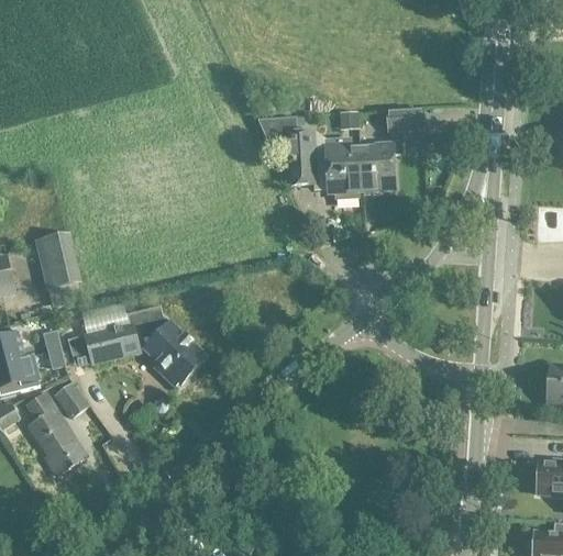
[(388,131),(426,129),(424,107),(386,109),(388,131)]
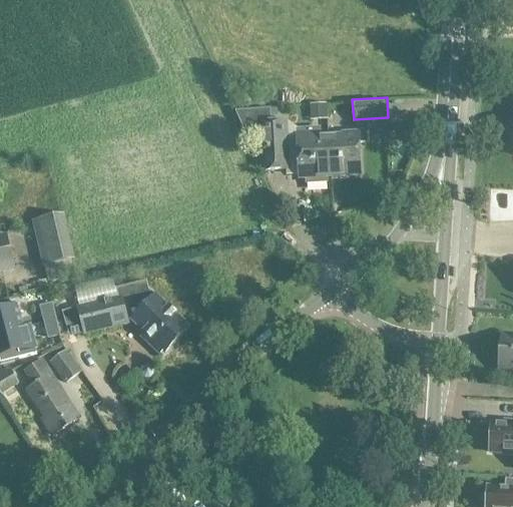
[(291,167),(288,117),(271,118),(270,105),(235,108),(245,130),(261,129),(264,169),(291,167)]
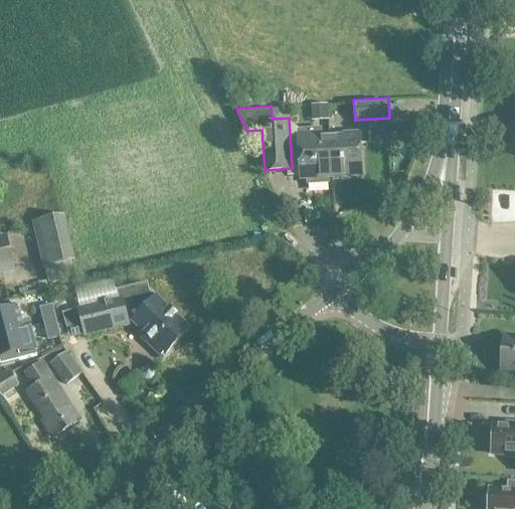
[(362,173),(360,129),(344,130),(344,132),(338,132),(338,135),(330,136),(331,174),(362,173)]
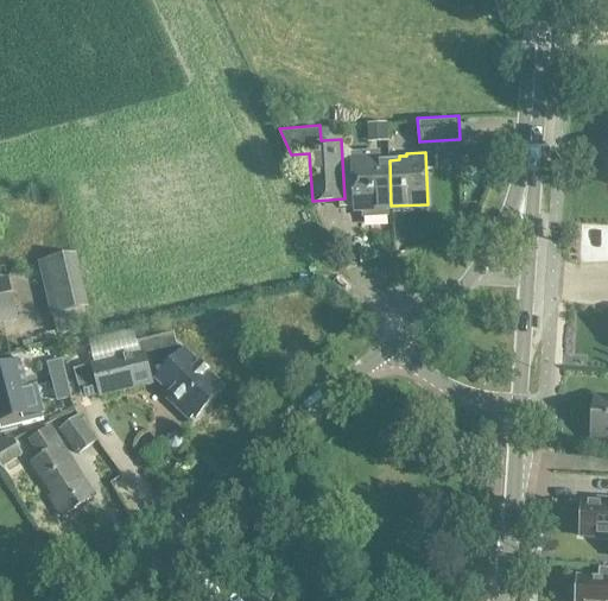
[(390,160),(379,162),(379,153),(352,156),(354,208),(391,206),(390,160)]
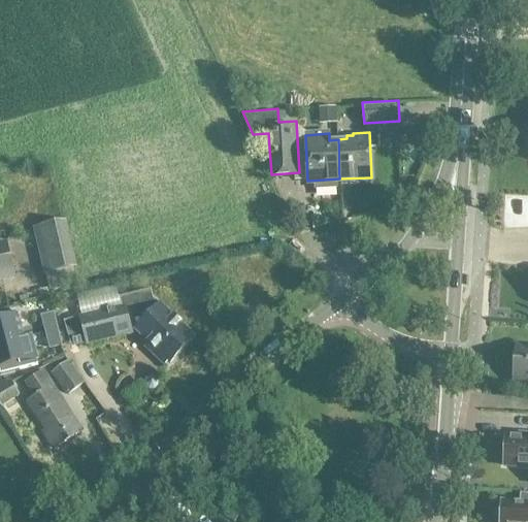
[(76,263),(66,217),(33,224),(43,270),(76,263)]
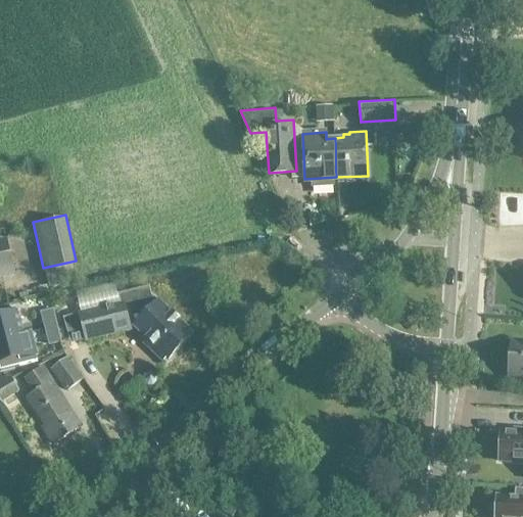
[(7,237),(0,238),(0,273),(15,269),(7,237)]
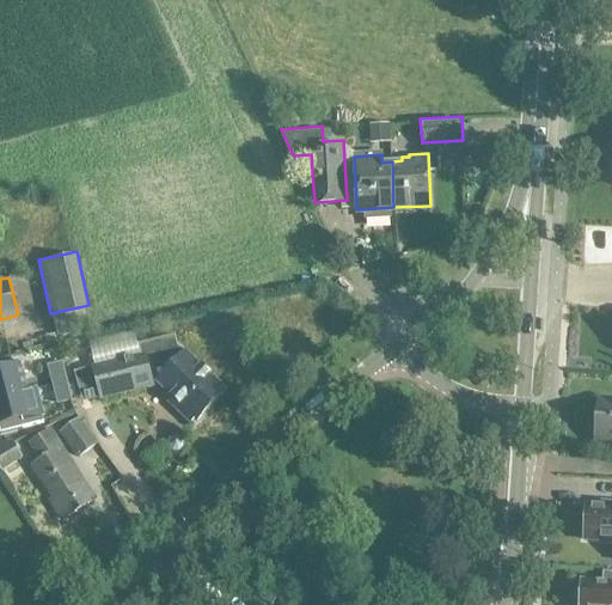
[(226,386),(179,341),(175,346),(172,331),(173,331),(172,330),(130,340),(132,341),(133,341),(135,349),(140,349),(145,371),(178,404),(173,408),(187,420),(190,416),(194,419),(226,386)]
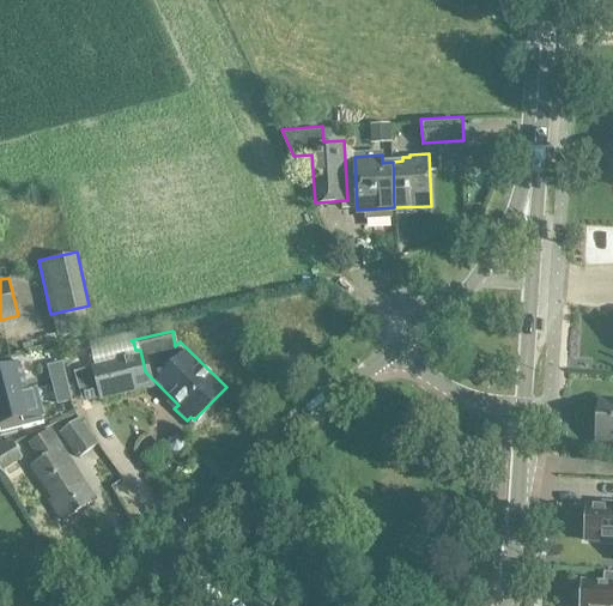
[(146,382),(145,371),(140,350),(135,350),(87,361),(95,393),(146,382)]
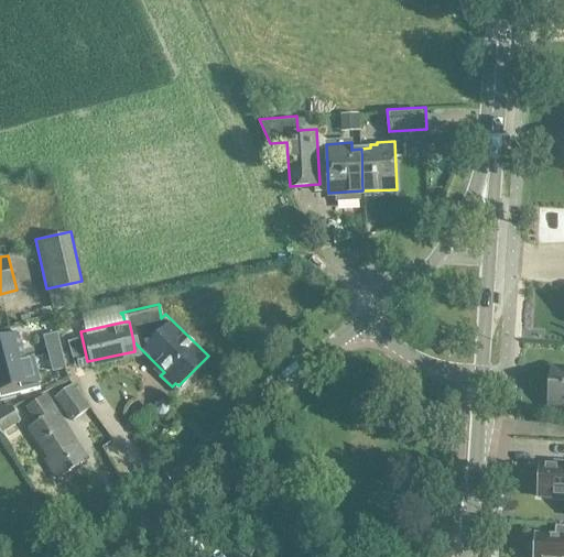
[(0,363),(24,357),(17,328),(0,331),(0,363)]
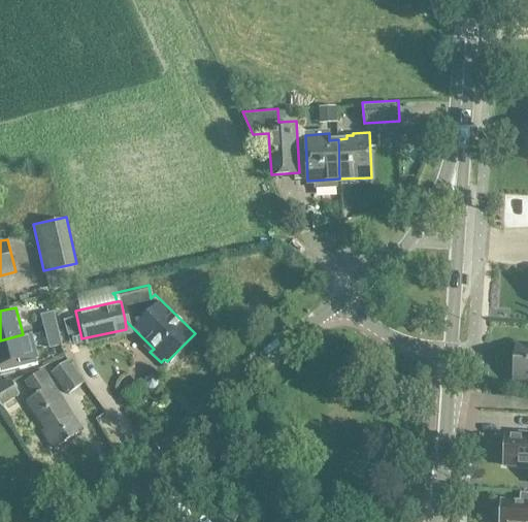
[(50,344),(62,340),(54,308),(41,312),(50,344)]
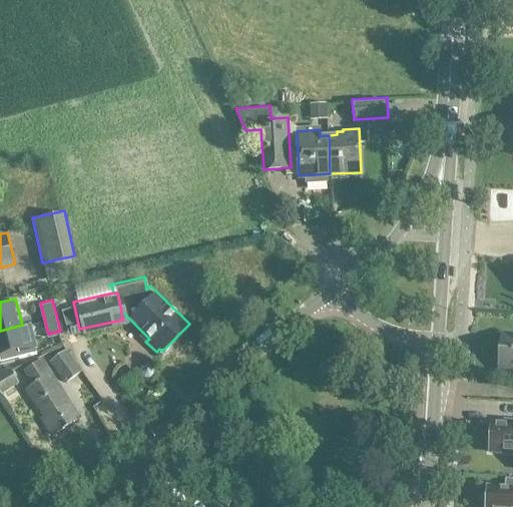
[(37,350),(29,323),(22,325),(0,331),(0,358),(0,360),(37,350)]
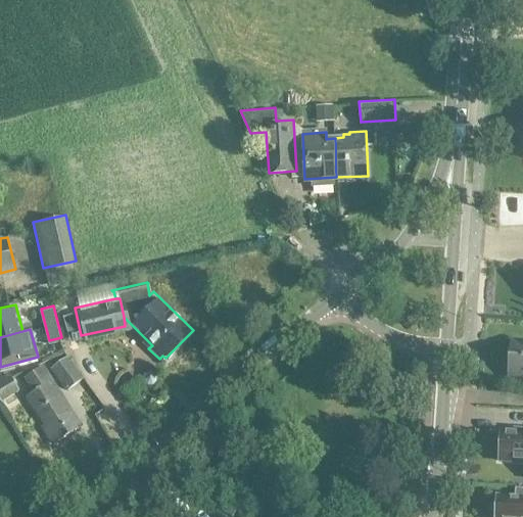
[(522,339),(510,339),(508,372),(522,373),(522,339)]
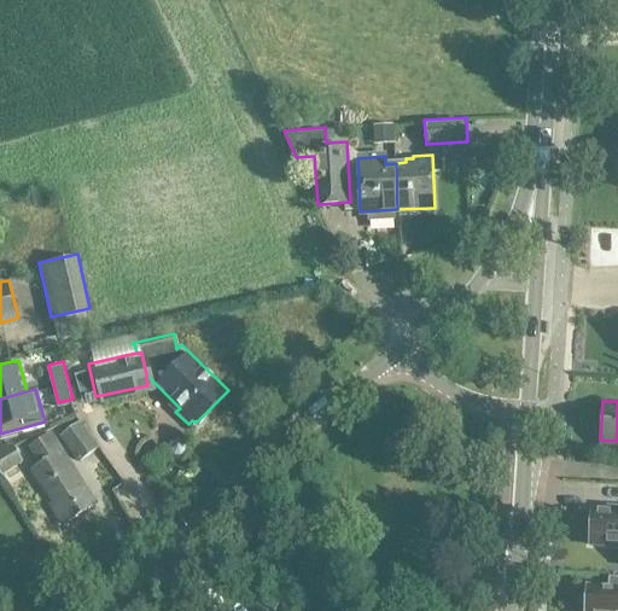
[(99,443),(80,418),(60,434),(80,459),(99,443)]
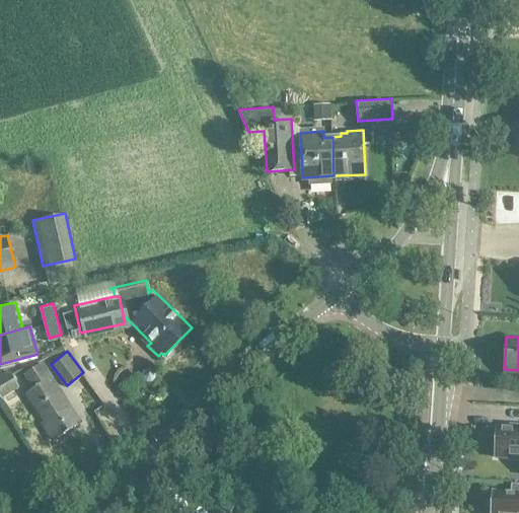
[(43,420),(53,436),(80,419),(43,361),(41,362),(25,372),(34,385),(27,390),(46,418),(43,420)]
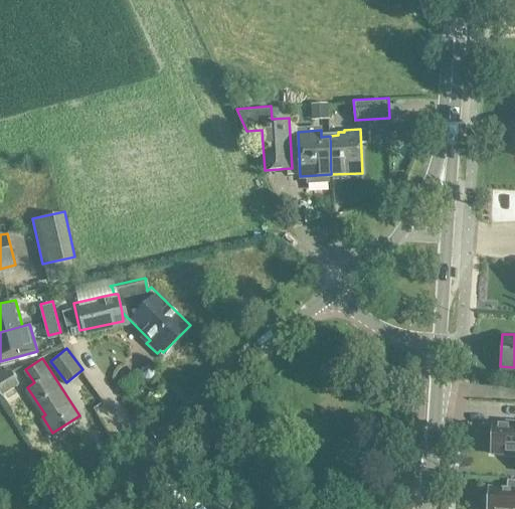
[(19,381),(10,366),(0,371),(0,391),(1,392),(19,381)]
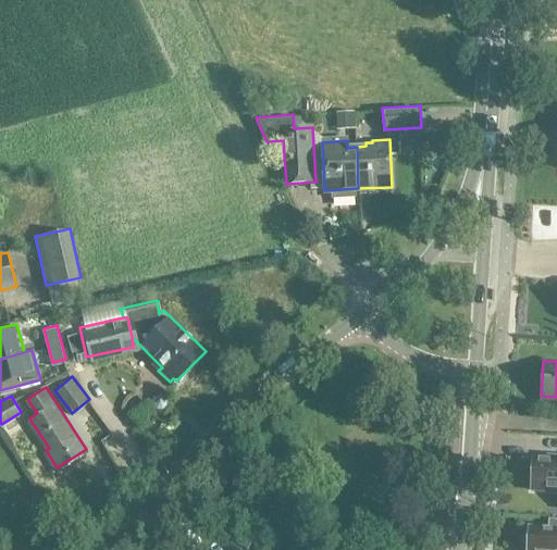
[(547,458),(533,457),(532,471),(529,473),(529,480),(531,483),(531,486),(556,487),(556,453),(548,453),(547,458)]
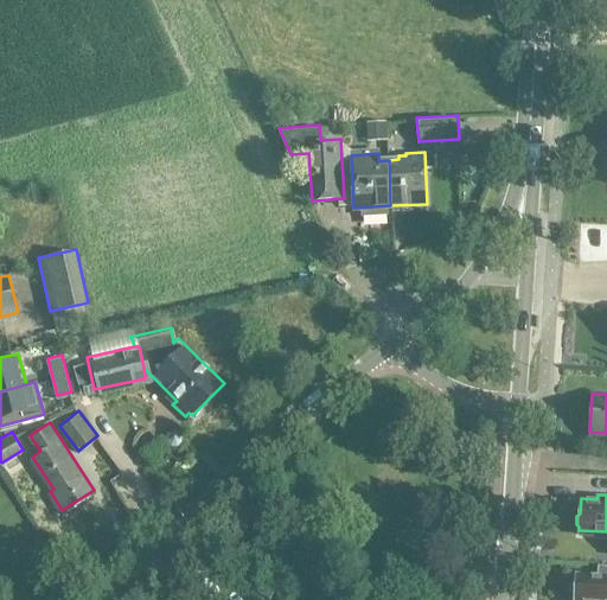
[(574,599),(606,599),(606,565),(598,565),(596,573),(576,572),(575,587),(572,589),(572,598),(574,599)]
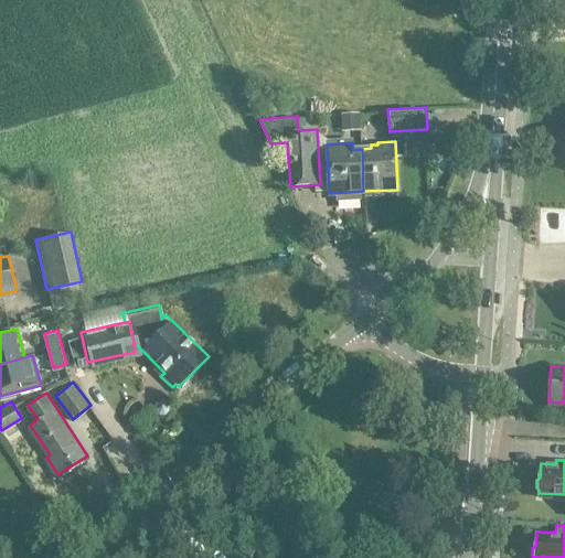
[(262,540),(251,532),(240,546),(251,555),(262,540)]
